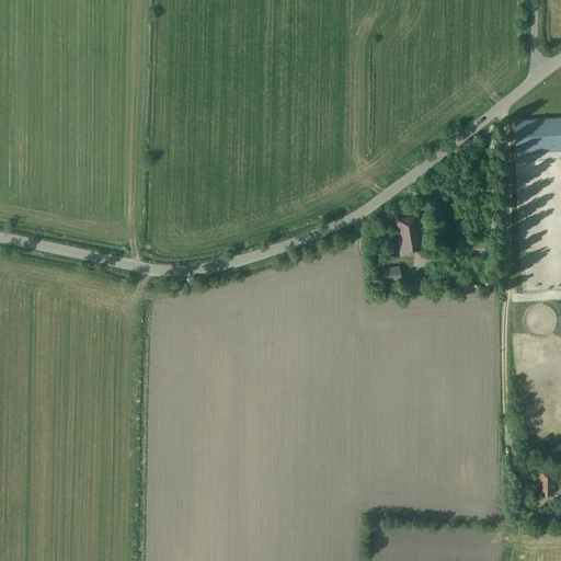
[(560,149),(560,116),(514,119),(515,142),(516,152),(560,149)]
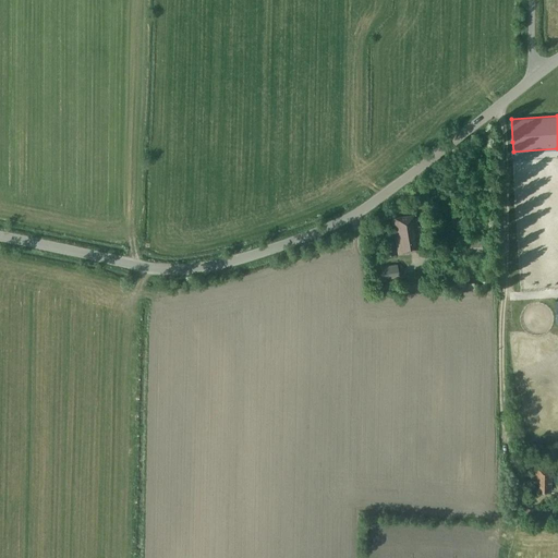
[(417,226),(415,214),(395,217),(396,229),(395,230),(398,253),(424,249),(420,225),(417,226)]
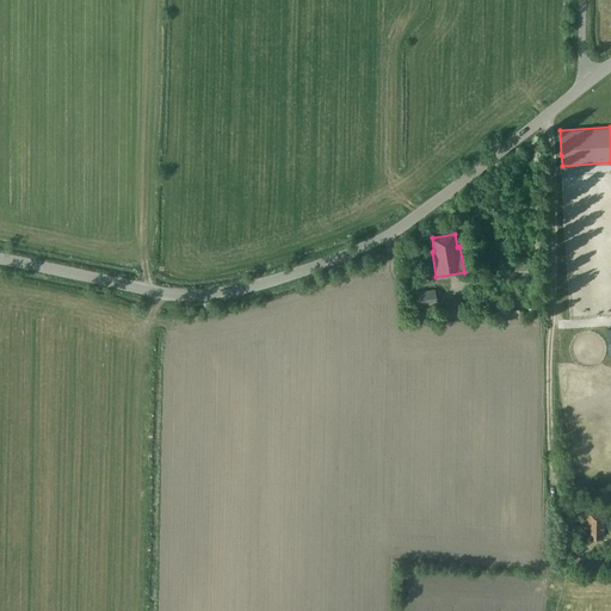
[(433,278),(431,263),(420,264),(423,279),(433,278)]
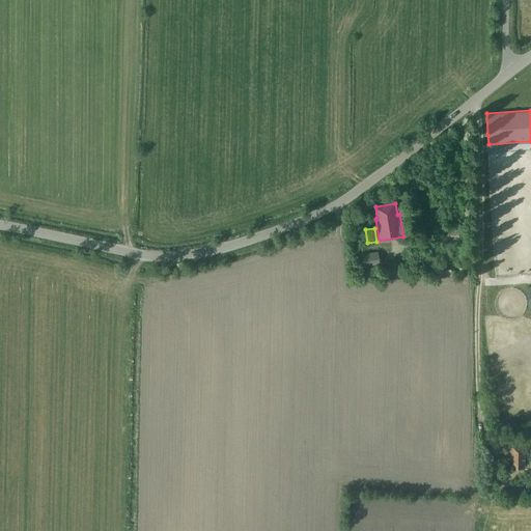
[(441,240),(456,240),(456,229),(441,229),(441,240)]
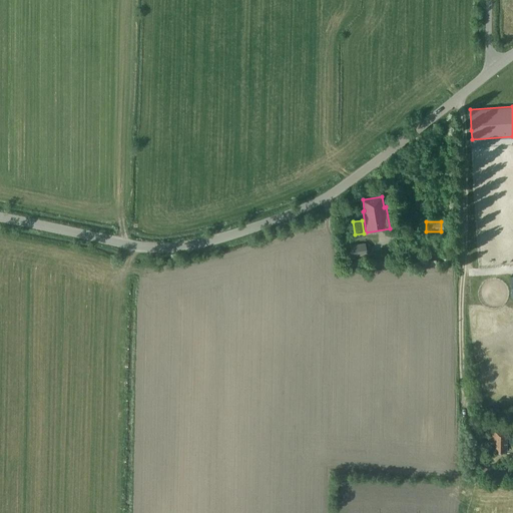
[(351,247),(352,257),(367,254),(365,245),(351,247)]
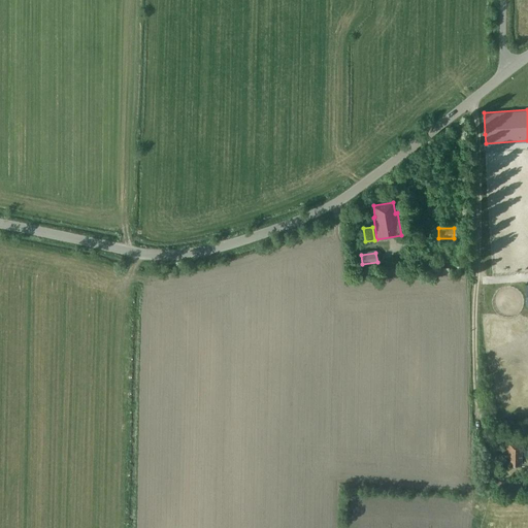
[(507,443),(507,457),(510,457),(510,464),(522,464),(522,443),(507,443)]
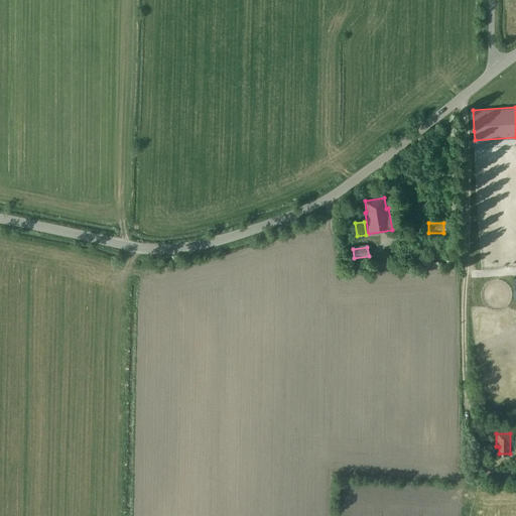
[(487,480),(498,481),(498,470),(488,470),(487,480)]
